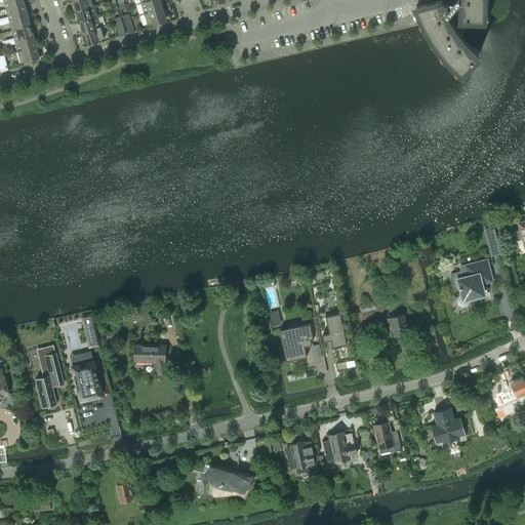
[(3,0),(4,1),(6,8),(25,3),(24,0),(3,0)]
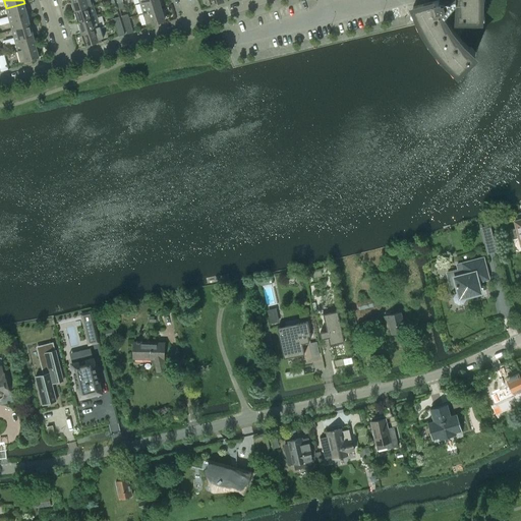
[(74,0),(72,1),(75,11),(94,6),(92,0),(74,0)]
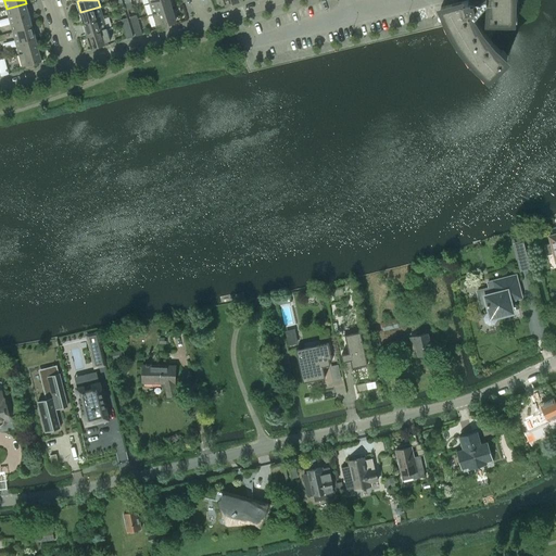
[(169,0),(158,0),(149,3),(153,14),(173,8),(169,0)]
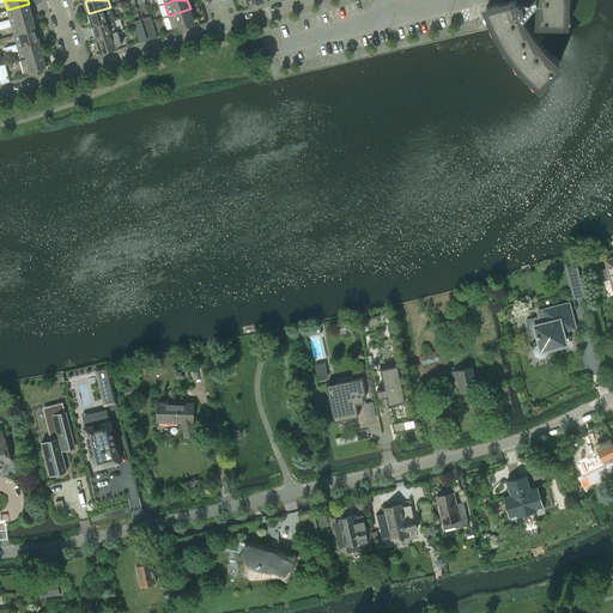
[(515,0),(513,1),(486,7),(489,18),(490,18),(493,25),(499,40),(501,38),(513,59),(514,58),(528,76),(529,74),(539,84),(558,66),(552,60),(551,61),(548,59),(539,46),(536,47),(535,44),(527,30),(525,31),(523,29),(516,11),(520,11),(523,18),(538,1),(541,1),(542,11),(542,13),(540,13),(540,22),(566,22),(566,0),(515,0)]
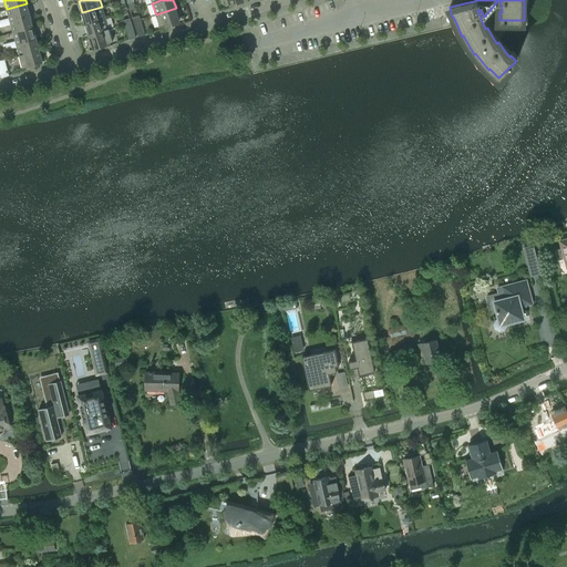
[(27,3),(7,9),(9,18),(4,19),(6,26),(11,23),(10,21),(30,16),(27,3)]
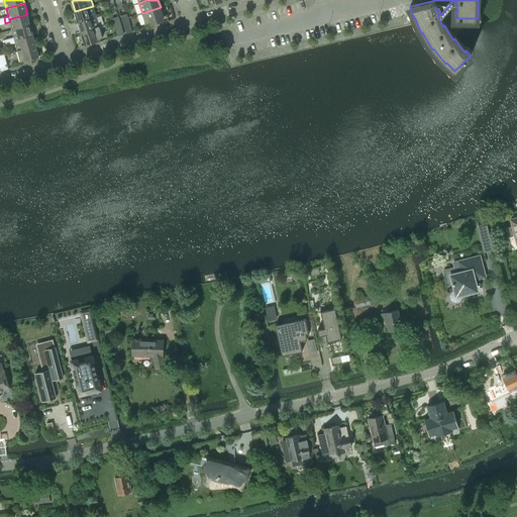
[(93,6),(75,11),(78,21),(96,16),(93,6)]
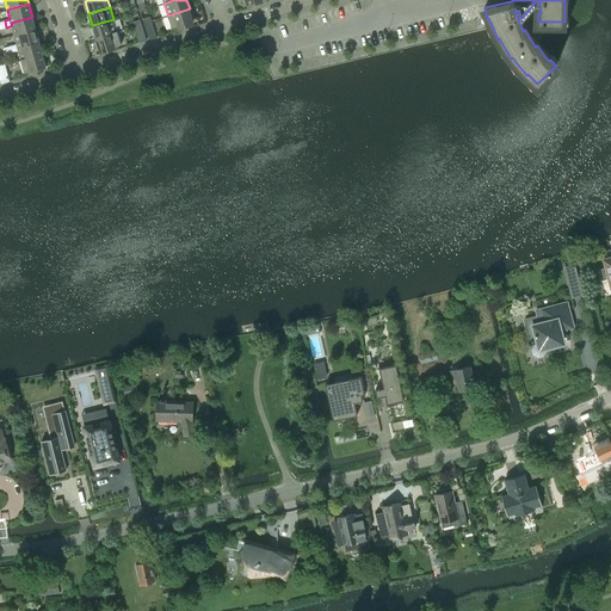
[(190,8),(168,16),(172,29),(193,22),(190,8)]
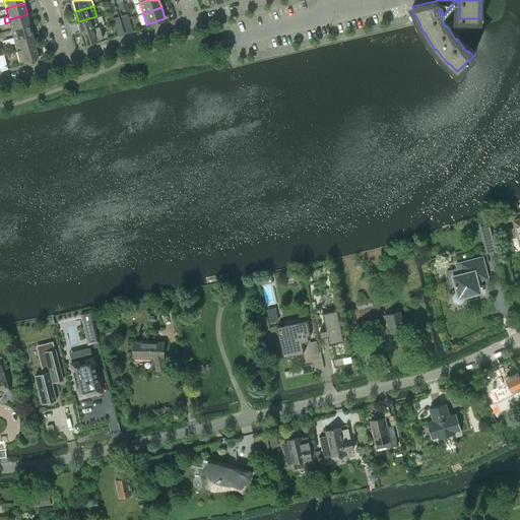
[(27,14),(9,19),(10,21),(12,29),(30,24),(27,14)]
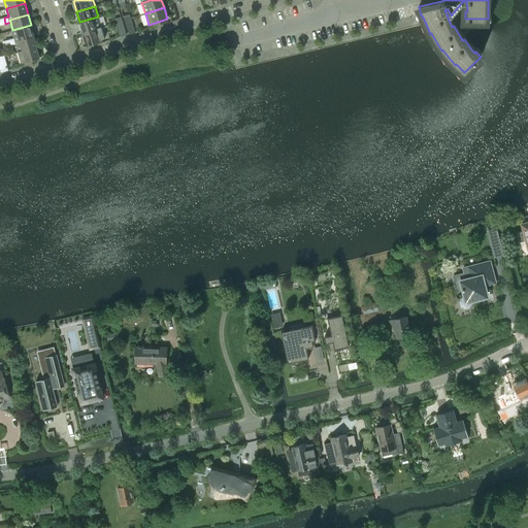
[(98,17),(79,22),(83,33),(101,27),(98,17)]
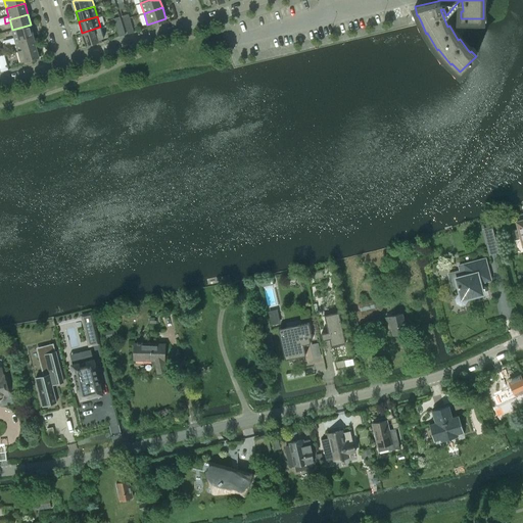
[(130,17),(124,19),(128,34),(134,32),(130,17)]
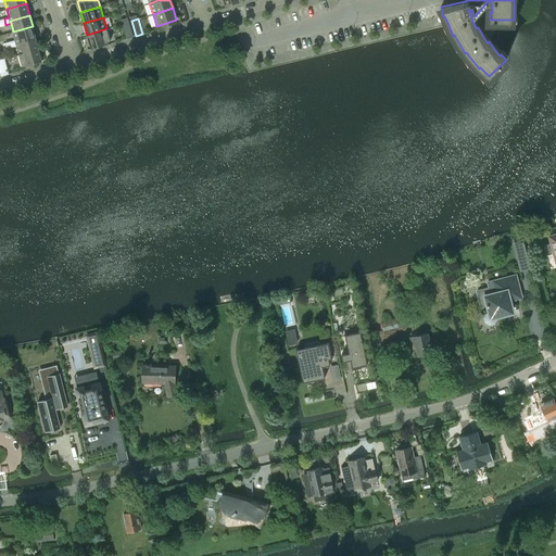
[(128,22),(122,24),(127,39),(134,37),(128,22)]
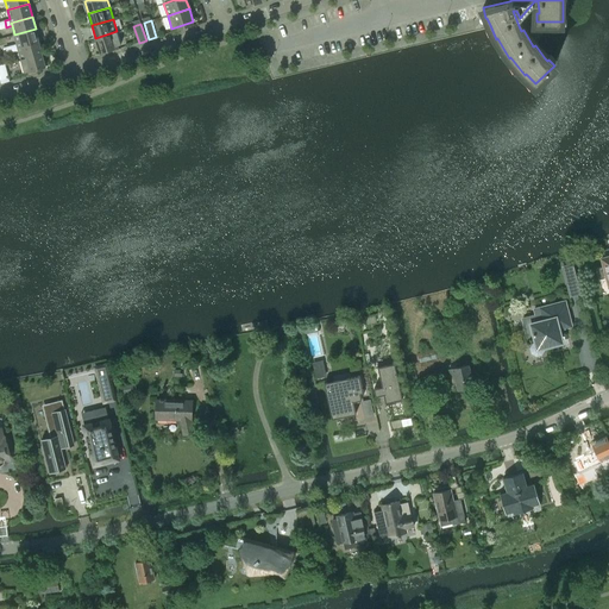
[(36,29),(14,35),(17,44),(11,45),(13,51),(18,50),(18,48),(39,42),(36,29)]
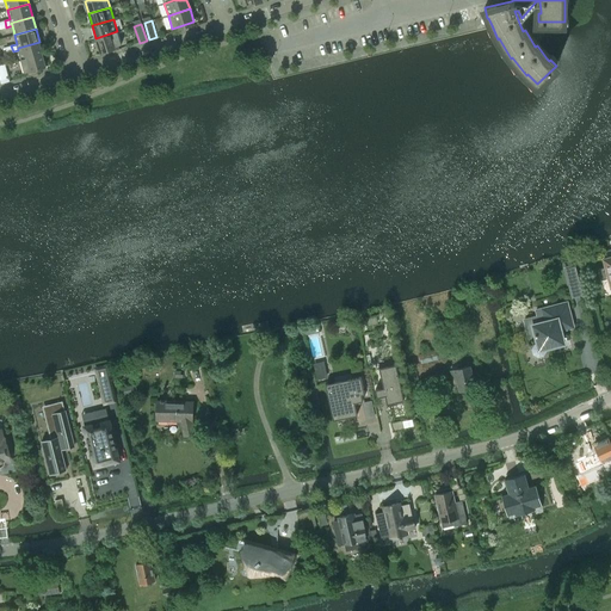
[(117,31),(96,38),(100,50),(110,48),(111,51),(119,49),(118,45),(122,44),(117,31)]
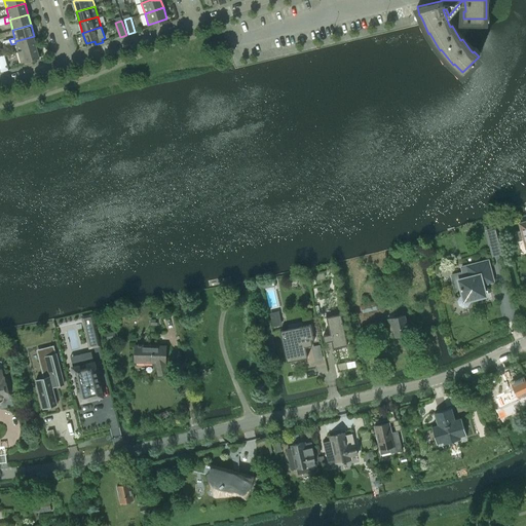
[(34,36),(15,41),(15,43),(17,51),(37,46),(34,36)]
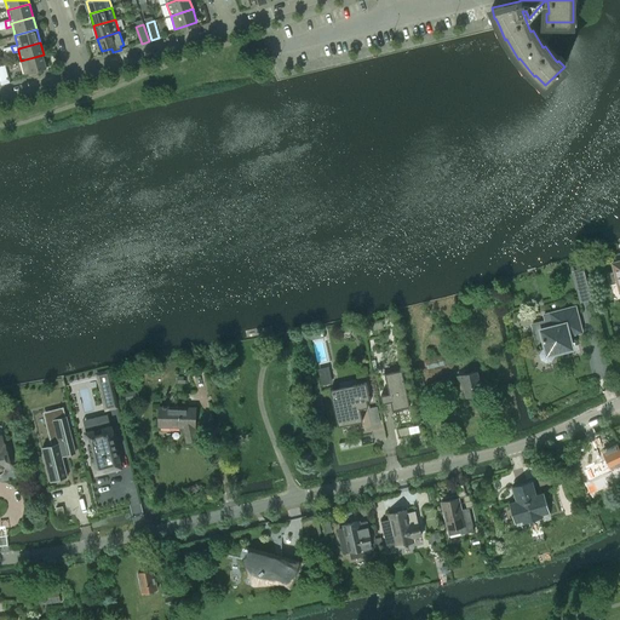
[(44,55),(21,61),(24,74),(28,73),(29,76),(38,74),(36,70),(47,68),(44,55)]
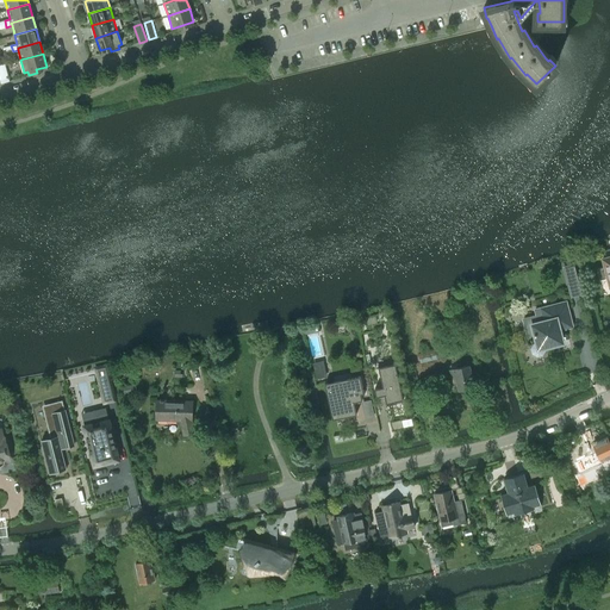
[(597,268),(601,279),(608,278),(609,287),(609,286),(609,255),(603,257),(604,267),(597,268)]
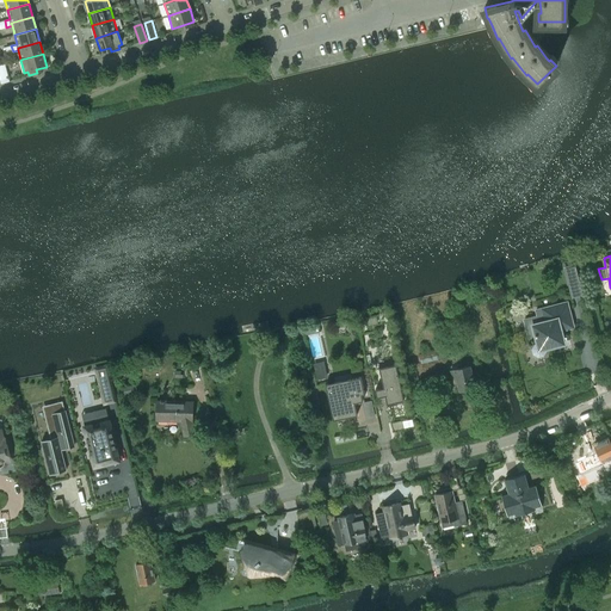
[(575,264),(563,266),(568,283),(579,281),(575,264)]
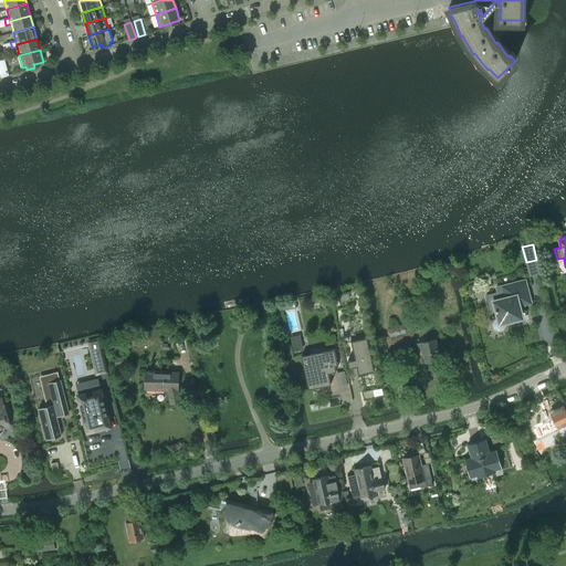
[(496,311),(498,318),(495,318),(493,323),(494,328),(499,331),(503,329),(505,325),(505,323),(520,318),(522,314),(520,306),(532,303),(525,280),(502,285),(504,296),(500,297),(499,293),(485,296),(490,313),(496,311)]
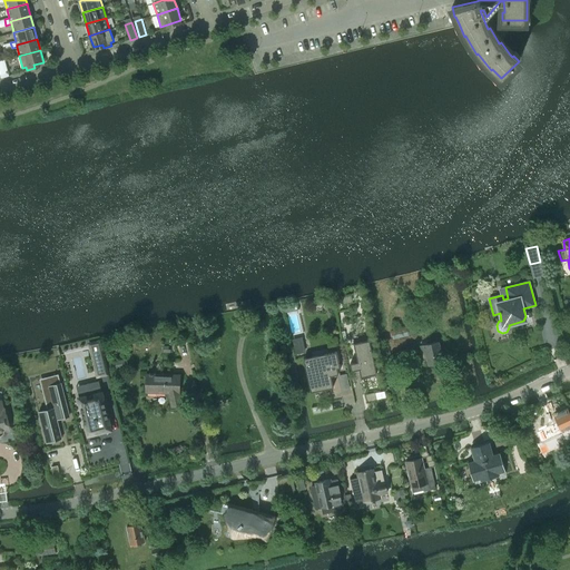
[(285,313),(294,311),(292,303),(284,305),(285,313)]
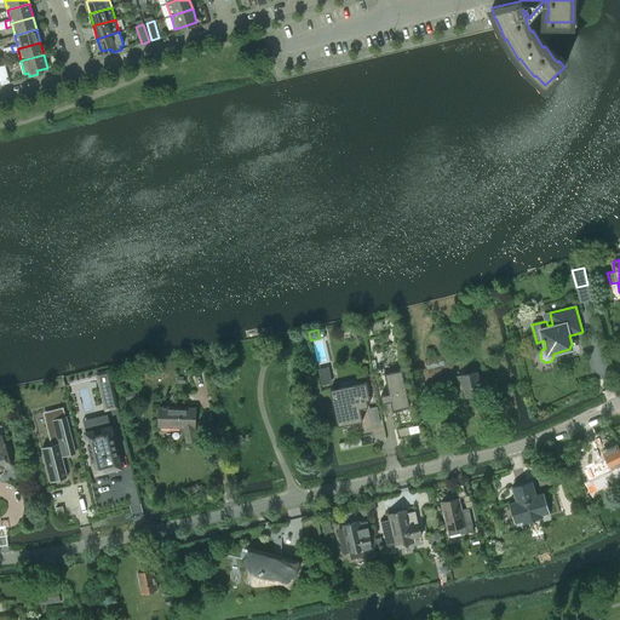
[(451,362),(448,354),(447,348),(441,349),(442,356),(425,360),(428,368),(451,362)]
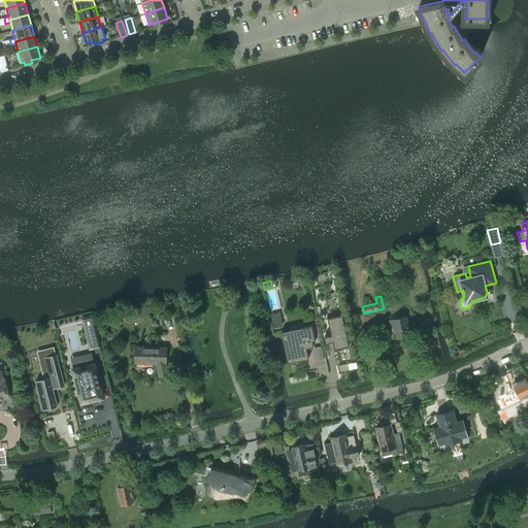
[(283,326),(281,312),(270,315),(273,328),(283,326)]
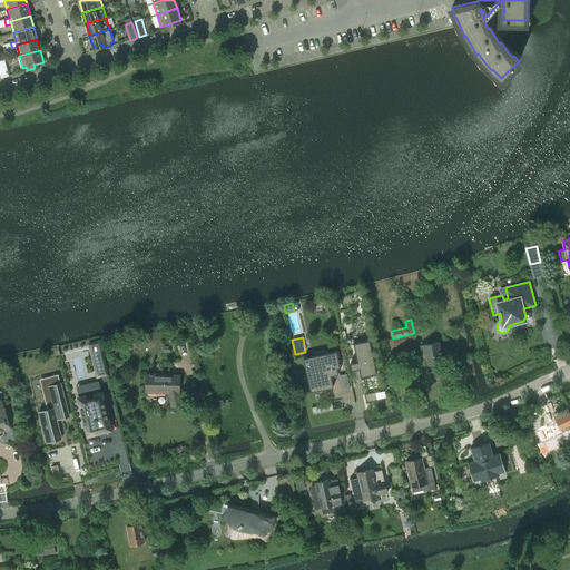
[(371,340),(354,343),(357,361),(350,363),(352,371),(360,369),(361,376),(377,373),(371,340)]
